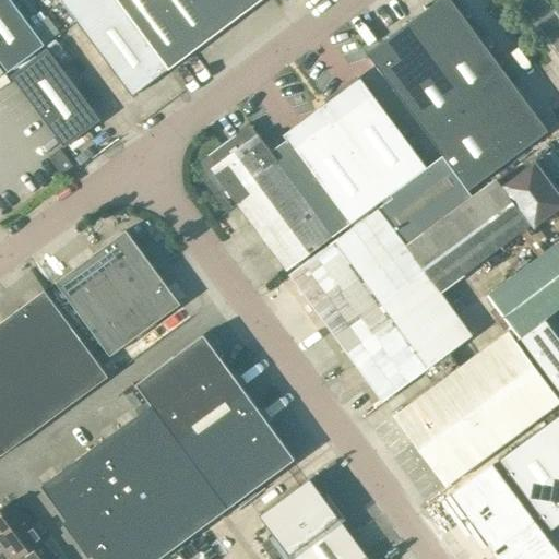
[(45,44),(12,0),(0,0),(0,60),(9,71),(45,44)]
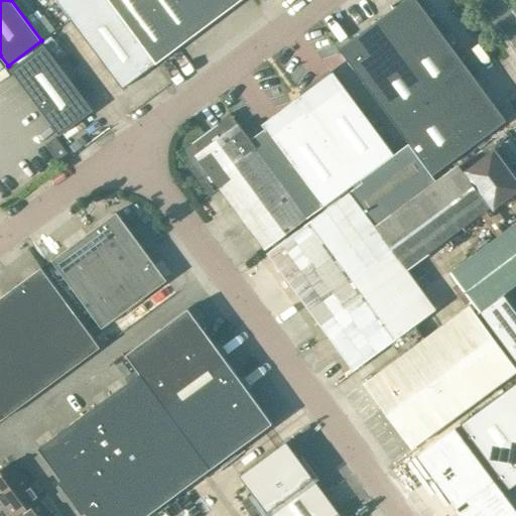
[(122,88),(155,65),(108,0),(55,0),(70,19),(56,28),(70,45),(83,35),(122,88)]
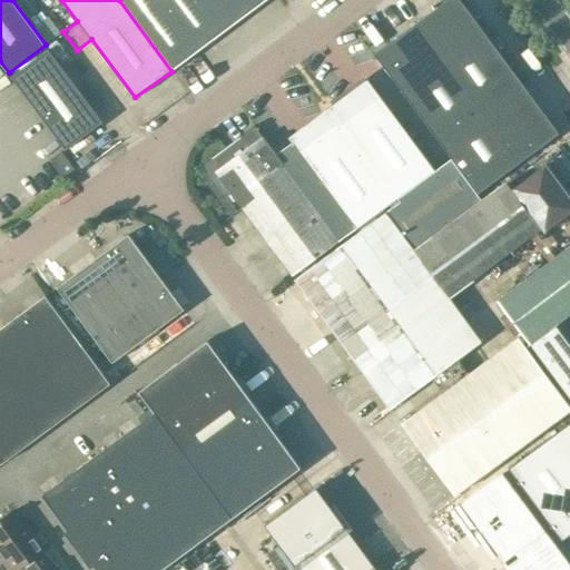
[(119,0),(172,71),(265,0),(119,0)]
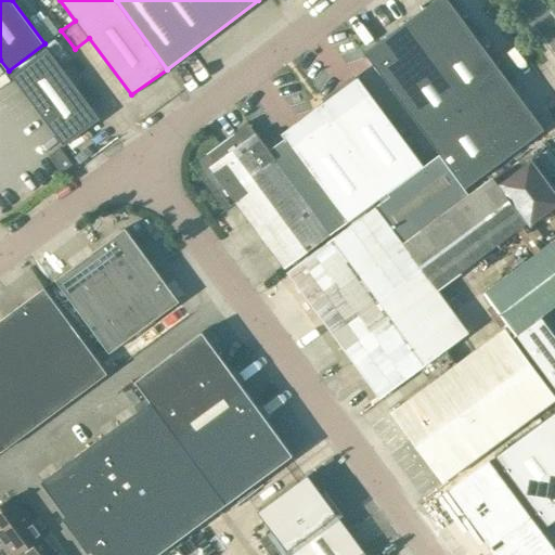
[(435,0),(364,52),(439,153),(465,188),(544,129),(448,0),(435,0)]
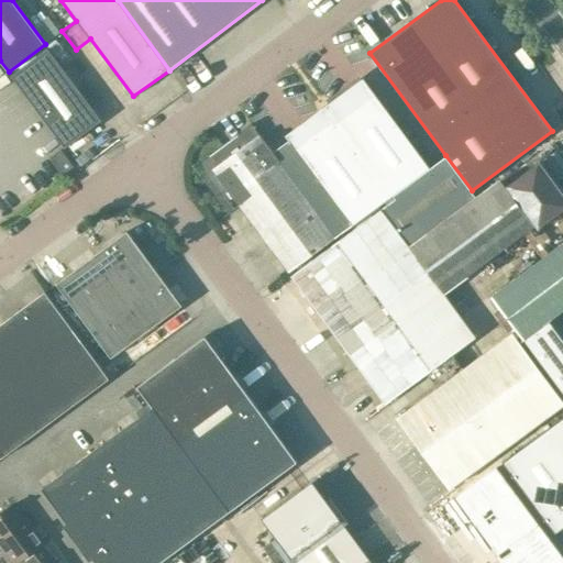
[(65,147),(102,120),(48,47),(11,76),(65,147)]
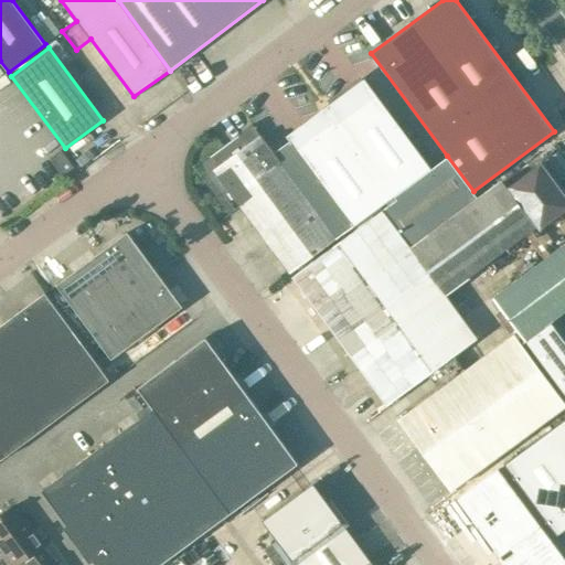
[(322,108),(391,199),(394,196),(432,169),(364,78),(322,108)]
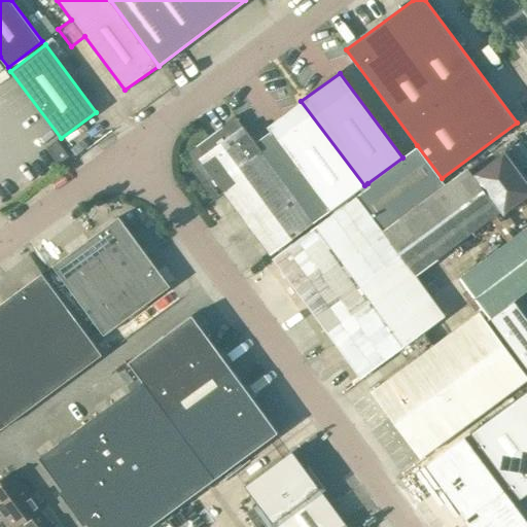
[(270,131),(255,142),(314,222),(330,211),(364,185),(301,102),(267,127),(270,131)]
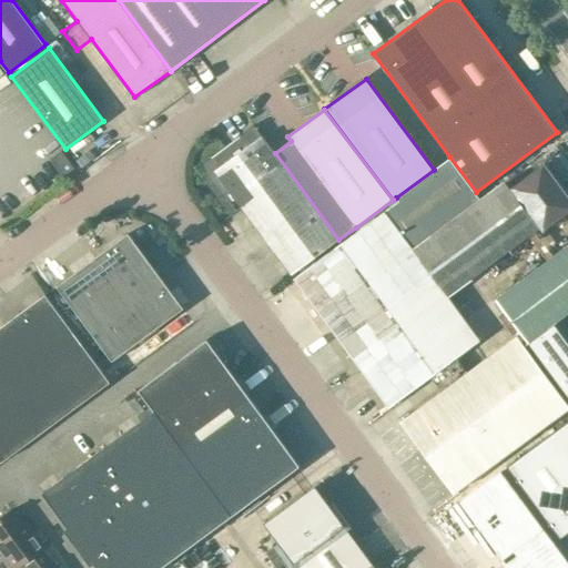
[(292,274),(338,240),(275,153),(262,135),(215,170),(292,274)]
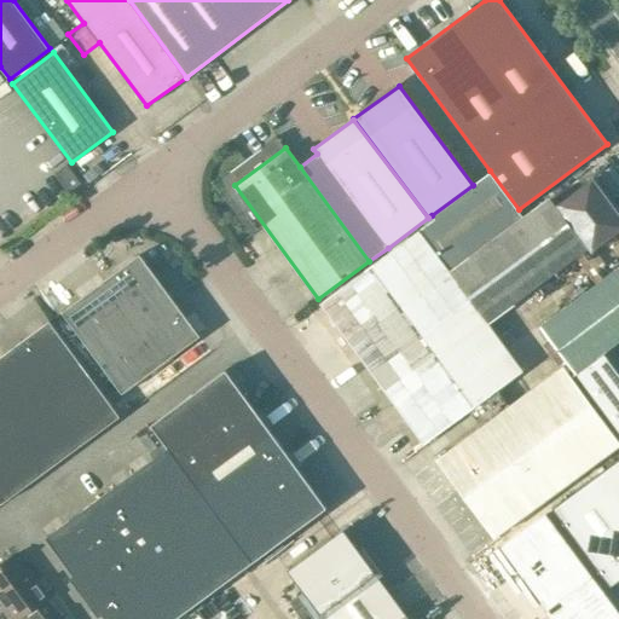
[(69,192),(73,189),(80,184),(67,165),(55,174),(69,192)]
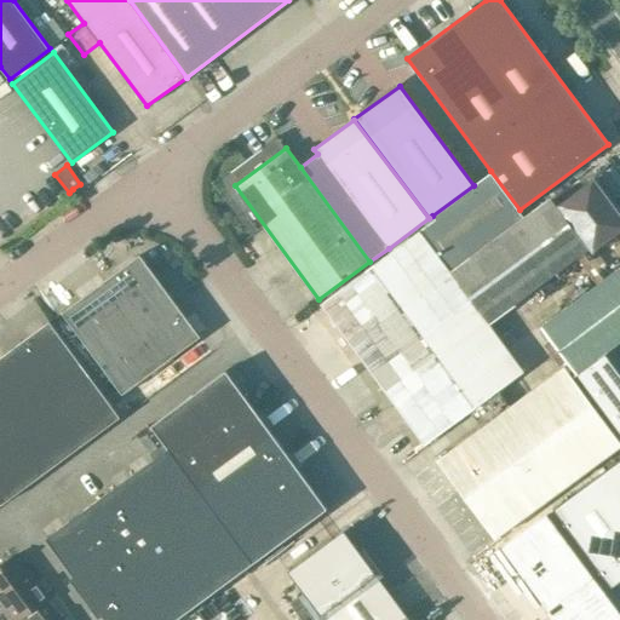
[(491,171),(474,185),(432,216),(435,219),(420,230),(449,270),(524,216),(520,210),(491,171)]
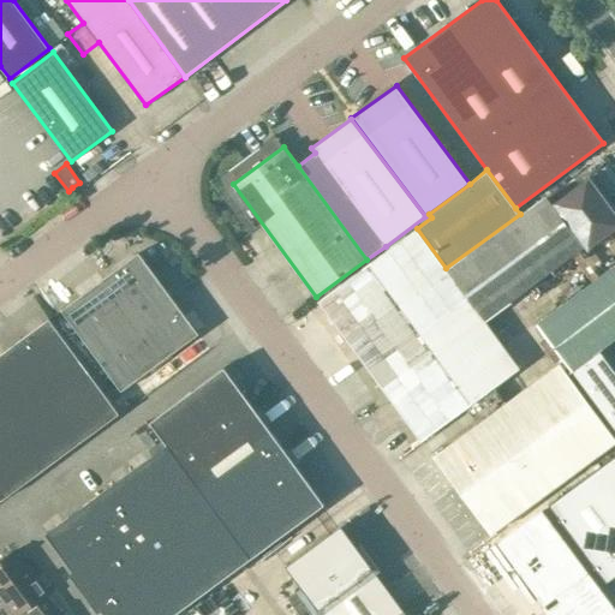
[(614,228),(614,216),(586,178),(551,203),(585,249),(585,250),(614,228)]
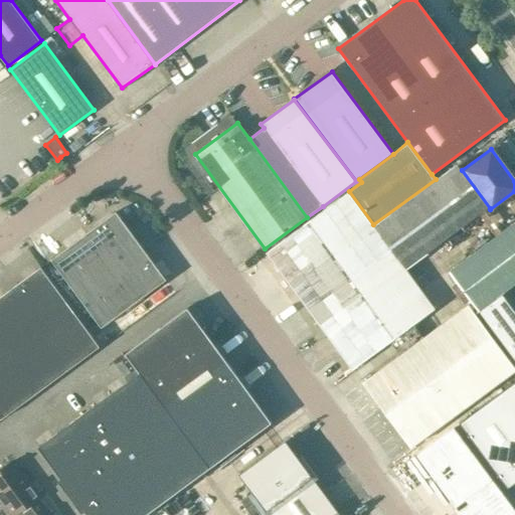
[(436,179),(373,224),(406,269),(490,208),(462,170),(457,164),(436,179)]
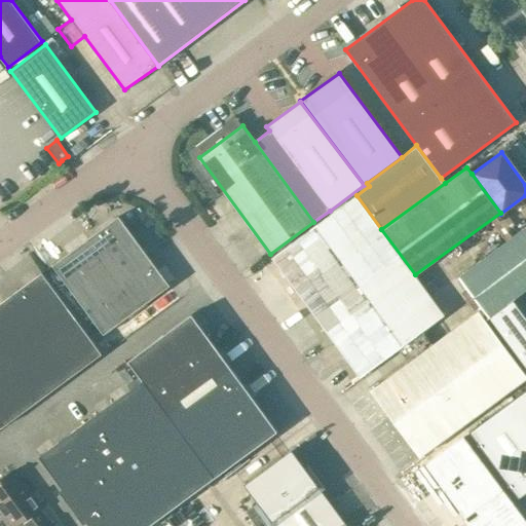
[(381,229),(357,195),(272,257),(361,377),(445,314),(415,274),(381,229)]
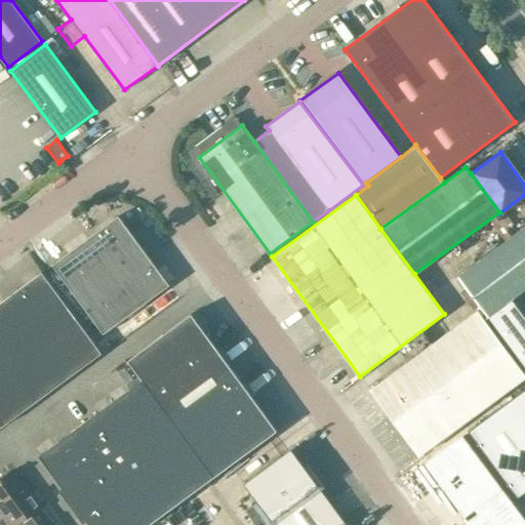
[(119,215),(52,264),(104,333),(170,284),(119,215)]
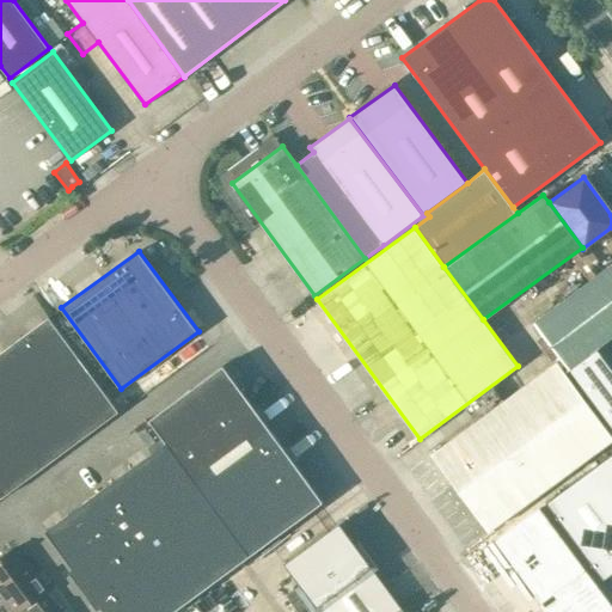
[(611,262),(533,323),(570,371),(611,338),(611,262)]
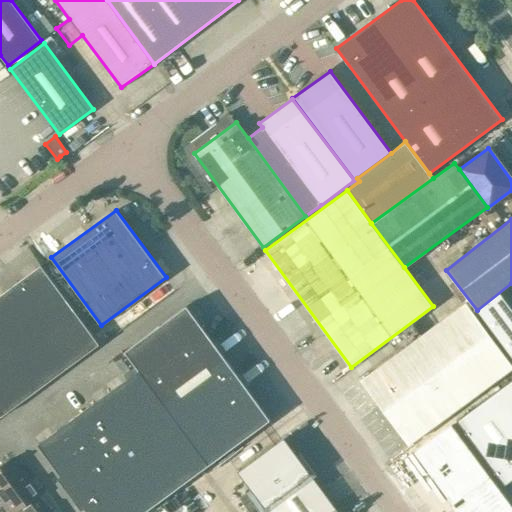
[(41,265),(0,295),(0,407),(5,414),(100,344),(41,265)]
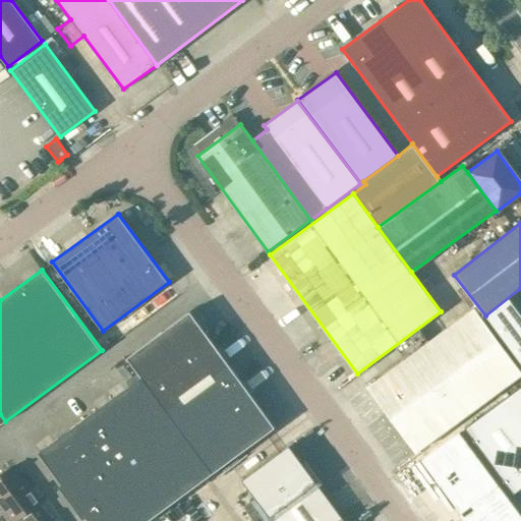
[(520,310),(511,297),(486,315),(511,348),(520,361),(520,310)]
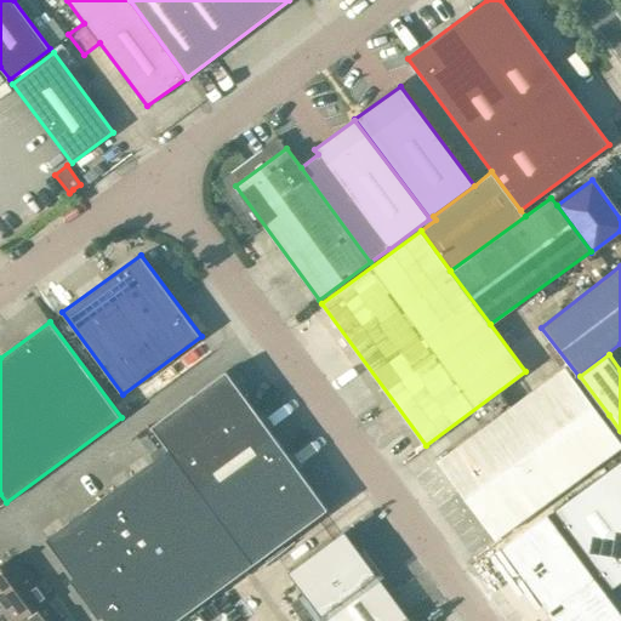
[(496,540),(620,448),(620,444),(564,366),(437,460),(496,540)]
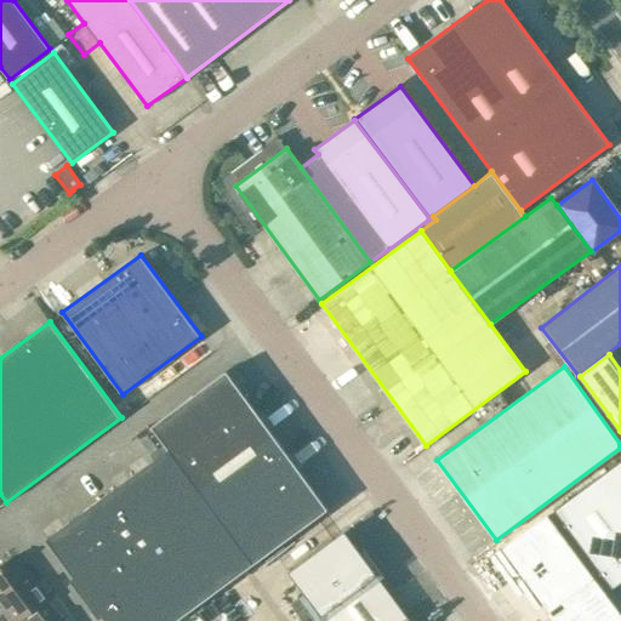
[(46,537),(107,620),(175,620),(329,508),(227,370),(152,426),(169,448),(46,537)]
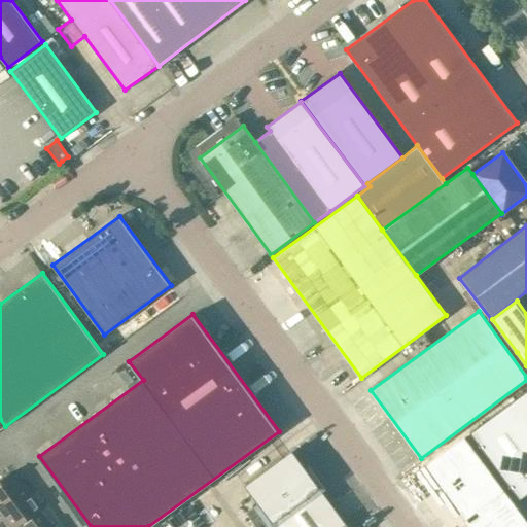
[(526,389),(469,432),(519,499),(526,493),(526,389)]
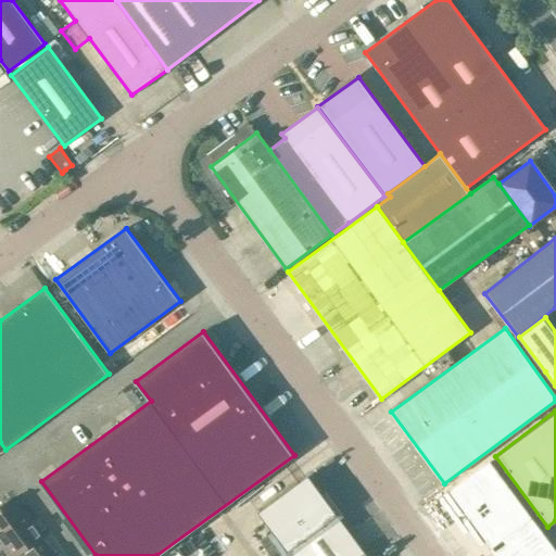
[(555,555),(555,550),(488,463),(450,493),(492,551),(495,555),(555,555)]
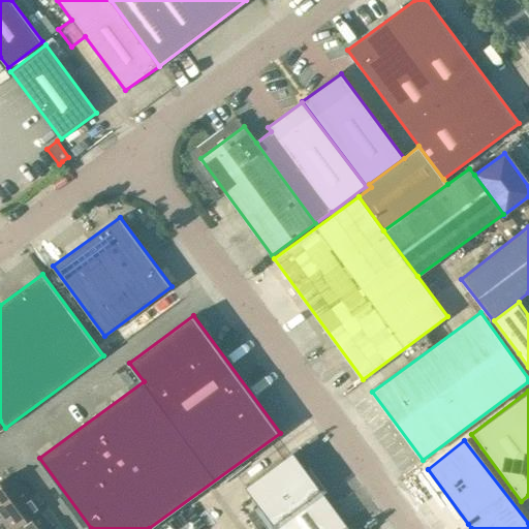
[(246,488),(276,528),(348,528),(293,454),(246,488)]
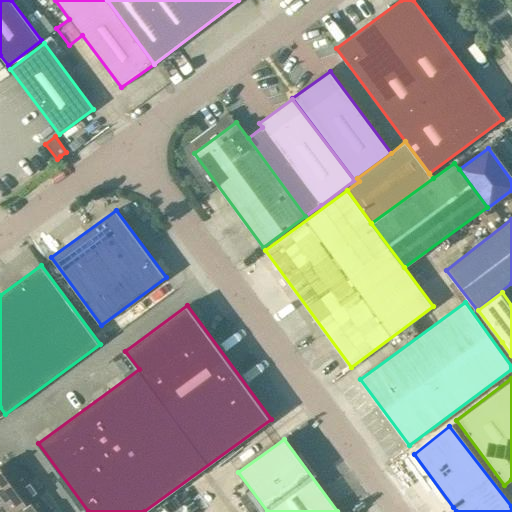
[(0,495),(12,511),(53,511),(50,507),(48,508),(38,494),(40,493),(14,457),(0,467),(0,495)]
